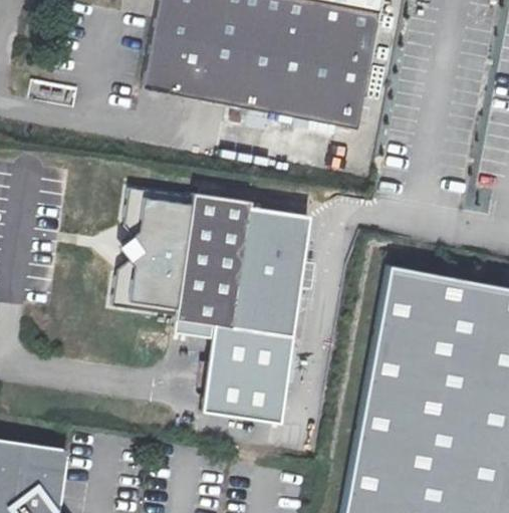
[(162,0),(146,88),(360,130),(385,0),(162,0)]
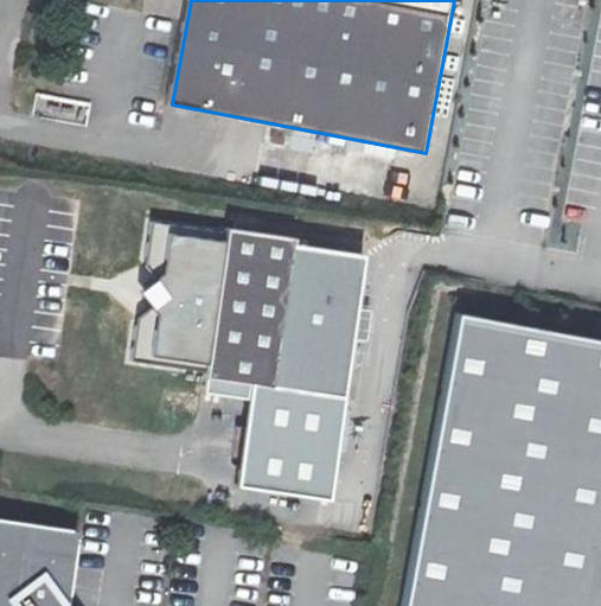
[(133,361),(209,371),(208,376),(347,396),(356,338),(371,339),(375,310),(360,307),(369,254),(298,243),(299,240),(229,230),(229,235),(152,225),(146,268),(155,281),(147,287),(145,301),(152,308),(139,318),(133,361)]
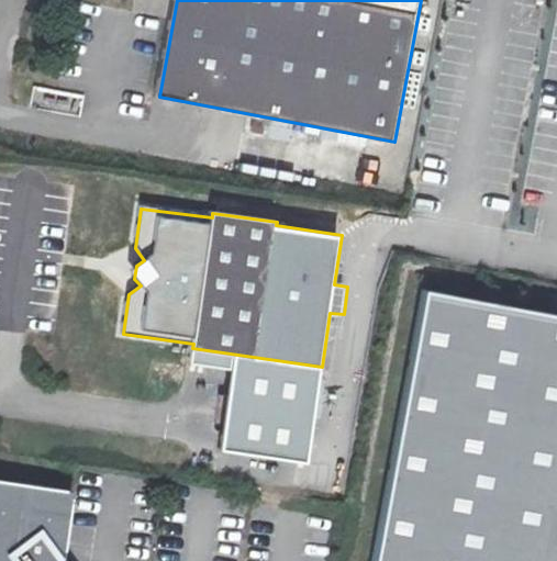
[(556,315),(429,292),(377,560),(556,560),(556,315)]
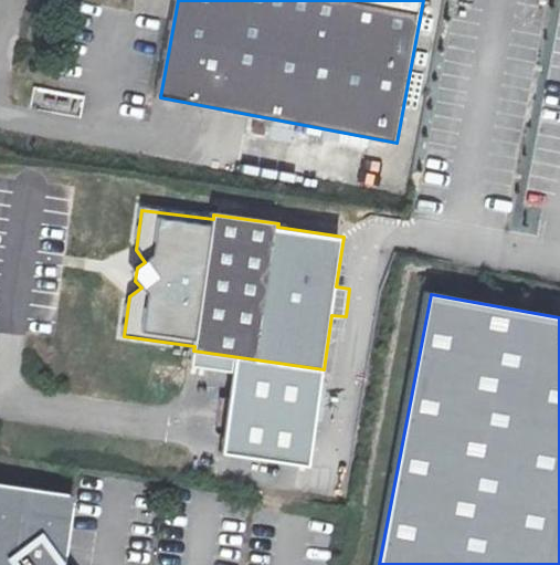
[(234,370),(222,452),(310,466),(324,369),(193,351),(192,365),(234,370)]
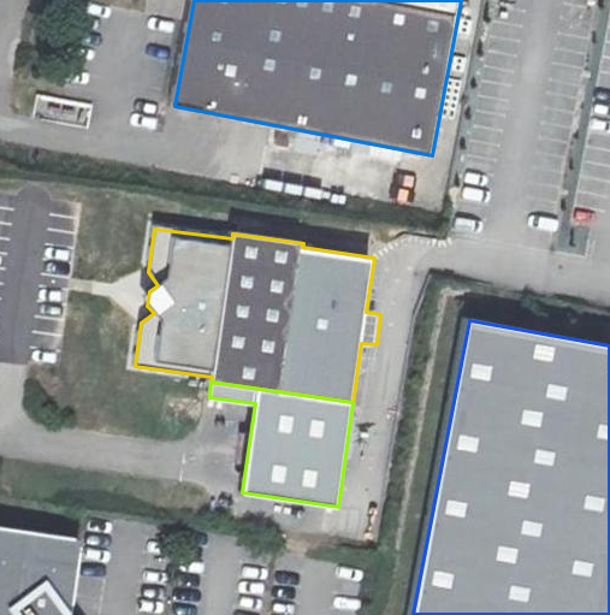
[(0,526),(0,614),(70,614),(73,611),(84,540),(0,526)]
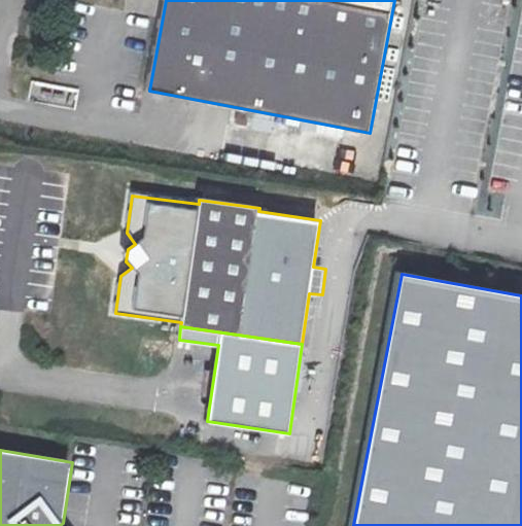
All buildings are outlined.
